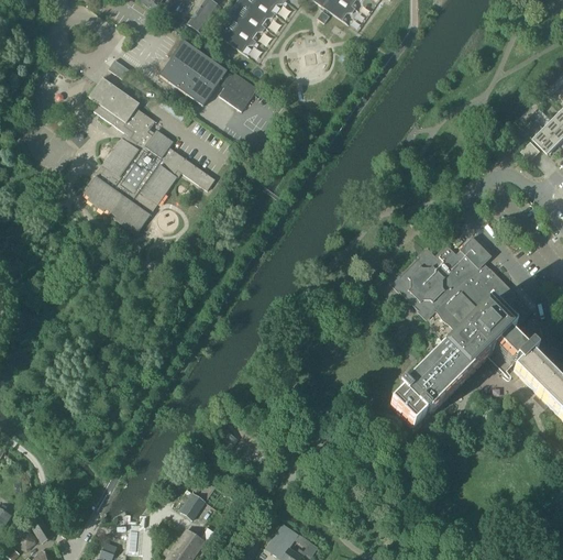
[(136,0),(152,10),(156,3),(157,3),(158,0),(136,0)]
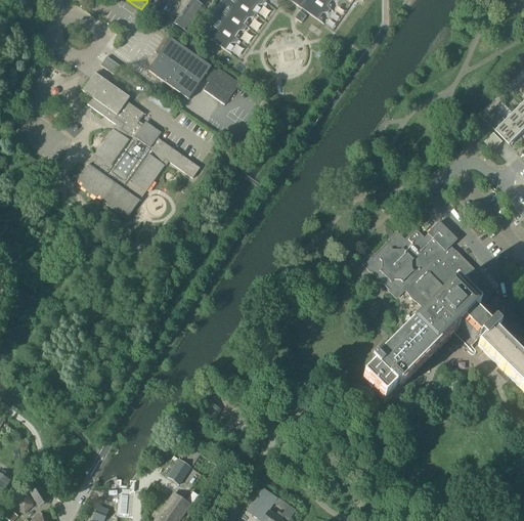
[(155,0),(150,7),(159,13),(168,0),(155,0)]
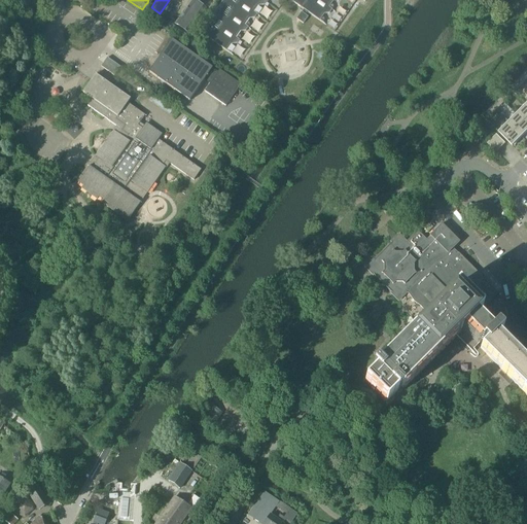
[(190,0),(175,22),(187,31),(206,6),(198,0),(190,0)]
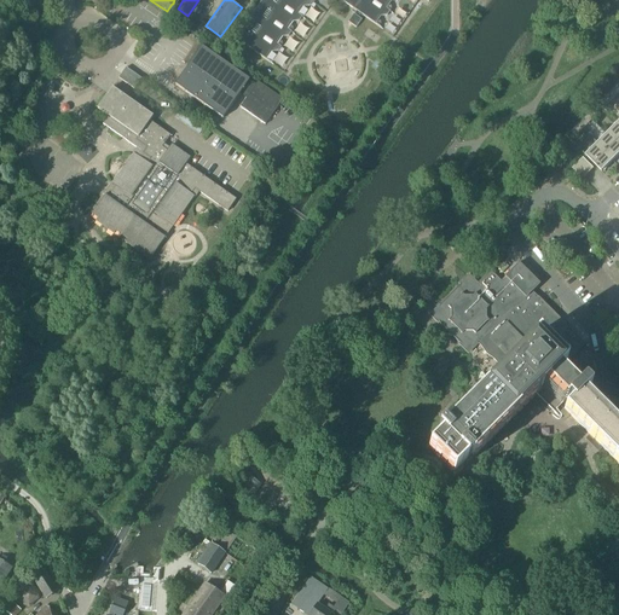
[(259,0),(235,35),(243,41),(247,44),(270,59),(271,57),(271,54),(268,53),(271,50),(277,48),(281,44),(282,42),(281,39),(279,38),(282,34),(288,33),(288,34),(291,29),(290,29),(293,27),(291,24),(289,23),(293,19),(299,18),(301,15),(301,13),(302,12),(302,9),(300,7),(302,5),(308,4),(311,0),(343,0),(379,24),(379,23),(380,22),(380,18),(377,17),(380,13),(386,13),(387,13),(389,9),(391,6),(391,4),(388,3),(389,0),(259,0)]
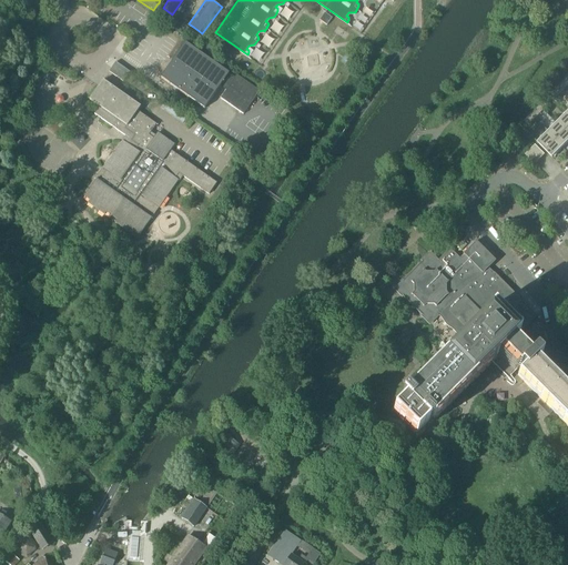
[(318,18),(322,20),(326,22),(332,16),(324,10),(318,18)]
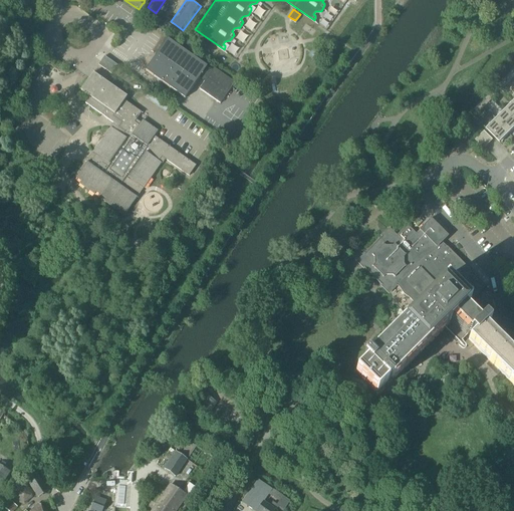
[(149,16),(157,22),(160,18),(152,12),(149,16)]
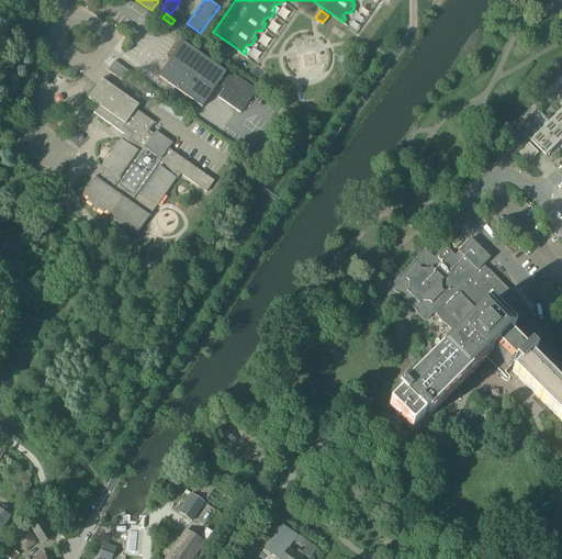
[(194,40),(199,34),(190,28),(186,33),(194,40)]
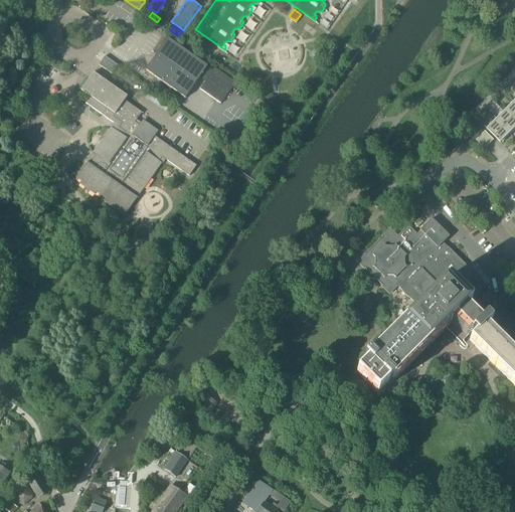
[(205,36),(202,34),(200,36),(199,35),(193,45),(213,59),(219,49),(203,38),(205,36)]
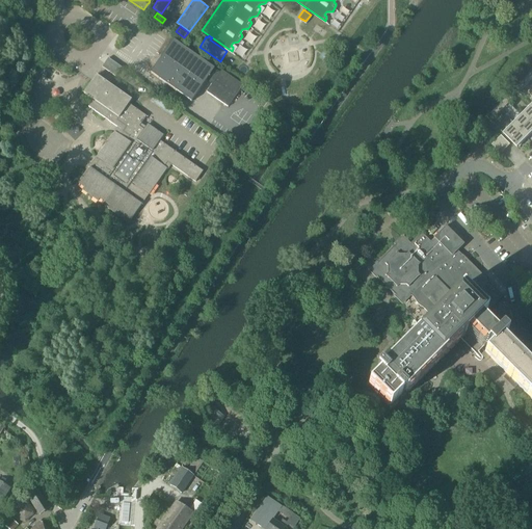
[(173,37),(156,62),(150,71),(191,100),(213,68),(173,37)]
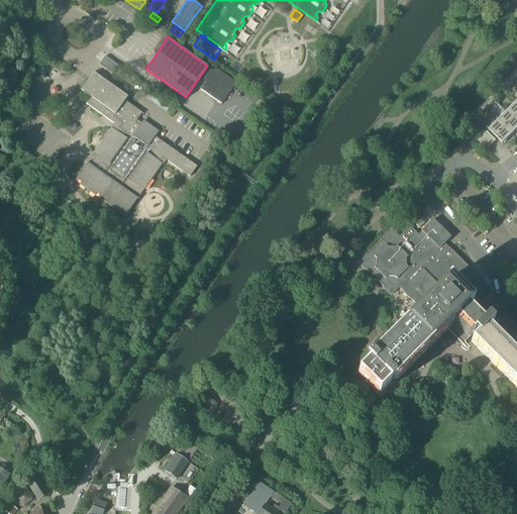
[(98,63),(112,72),(118,64),(104,54),(98,63)]
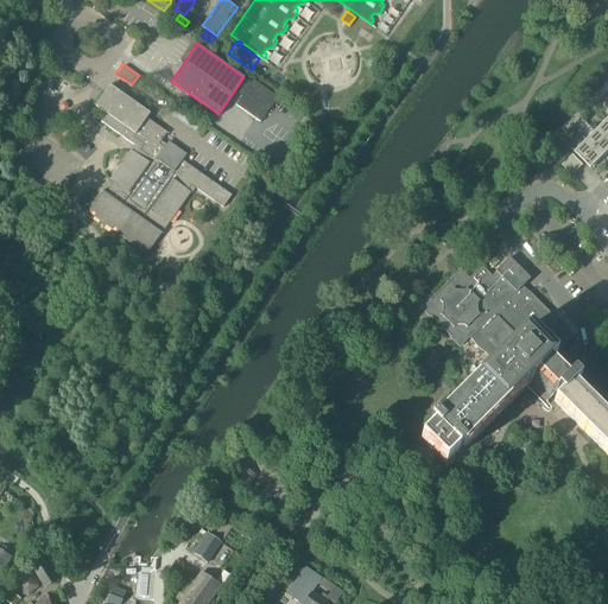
[(122,235),(140,248),(143,245),(149,249),(190,190),(188,188),(191,183),(223,205),(232,192),(182,158),(187,152),(168,139),(164,145),(159,141),(168,129),(146,115),(150,112),(109,83),(102,93),(95,103),(106,112),(101,119),(138,145),(134,150),(132,148),(111,178),(113,180),(106,191),(102,189),(89,208),(95,211),(94,215),(100,218),(102,216),(107,220),(105,222),(112,227),(114,224),(125,231),(122,235)]
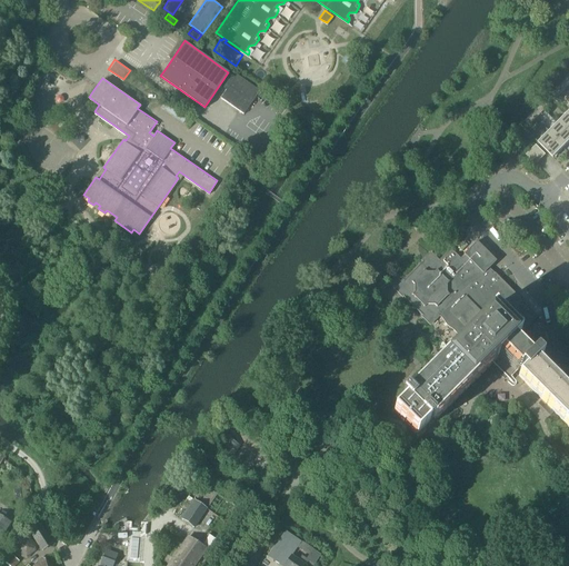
[(167,98),(160,106),(182,121),(188,112),(167,98)]
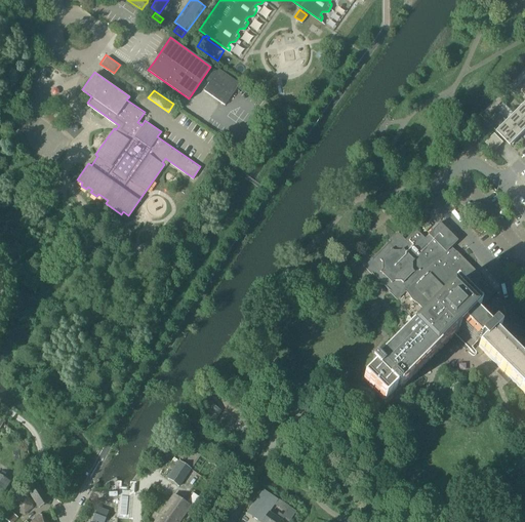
[(524,103),(524,102),(514,112),(524,122),(524,103)]
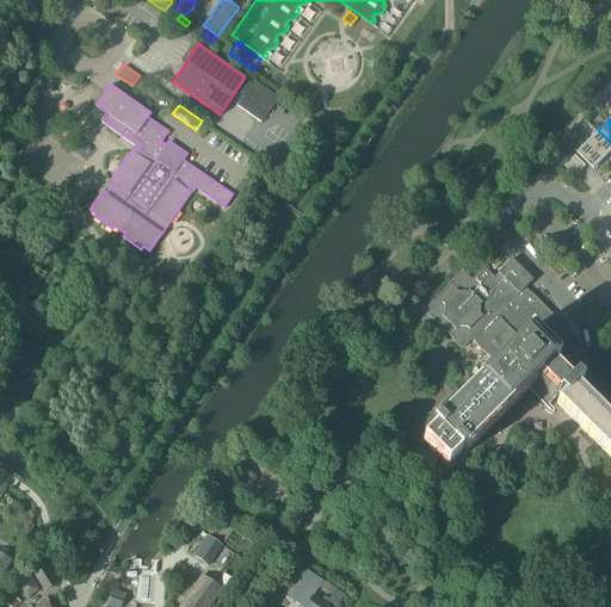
[(610,142),(598,130),(590,138),(606,154),(610,149),(610,142)]
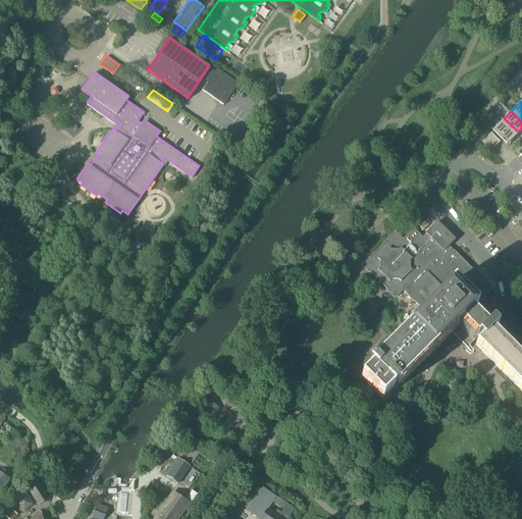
[(518,132),(504,118),(493,128),(508,142),(518,132)]
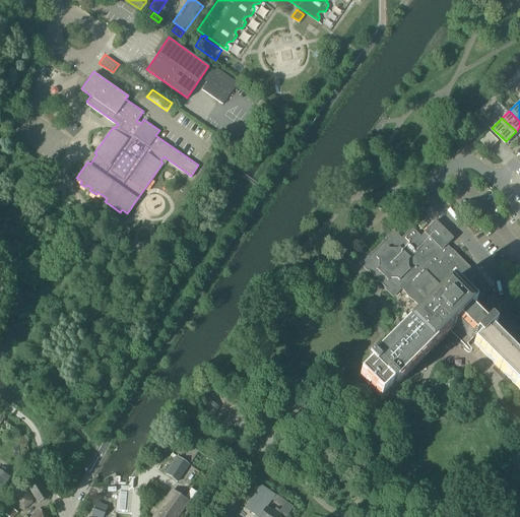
[(490,130),(485,135),(494,143),(499,139),(490,130)]
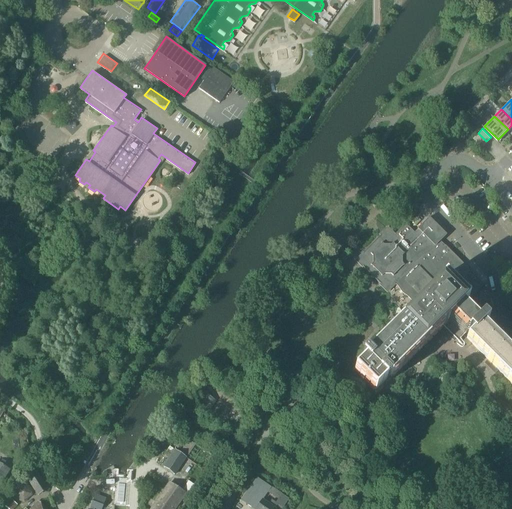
[(486,141),(478,133),(476,137),(484,145),(486,141)]
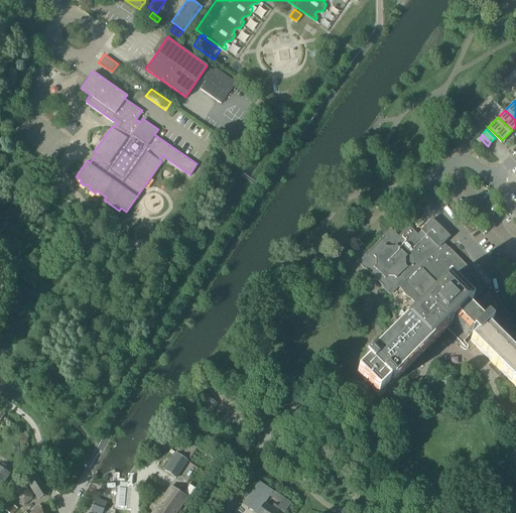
[(421,234),(411,225),(400,236),(392,228),(361,260),(392,291),(399,284),(400,284),(401,284),(402,285),(403,286),(404,287),(404,288),(405,290),(406,291),(407,292),(408,293),(410,294),(411,295),(413,296),(414,297),(415,298),(416,299),(417,301),(418,303),(419,304),(420,307),(373,354),(374,356),(371,359),(370,359),(364,365),(360,369),(381,390),(395,376),(396,377),(411,362),(446,325),(457,335),(461,340),(463,338),(464,337),(465,338),(473,330),(476,333),(470,339),(515,384),(515,342),(512,338),(511,337),(497,324),(499,322),(493,309),(487,313),(488,314),(487,315),(486,315),(481,310),(482,309),(481,308),(472,299),(487,284),(479,276),(476,278),(471,274),(474,271),(447,245),(446,246),(442,241),(449,235),(431,217),(431,220),(423,229),(424,230),(421,234)]
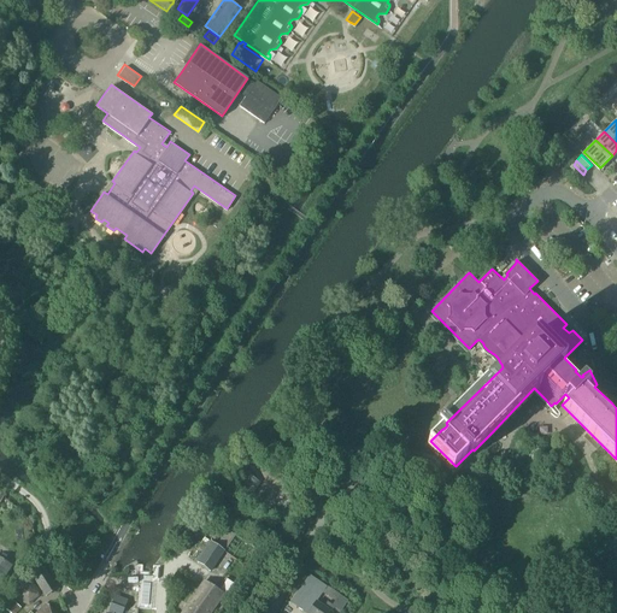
[(230,485),(246,496),(258,478),(242,467),(230,485)]
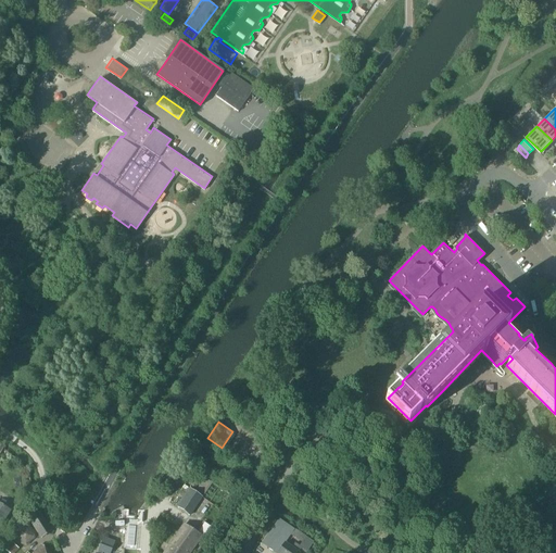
[(202,495),(190,487),(177,504),(190,513),(202,495)]
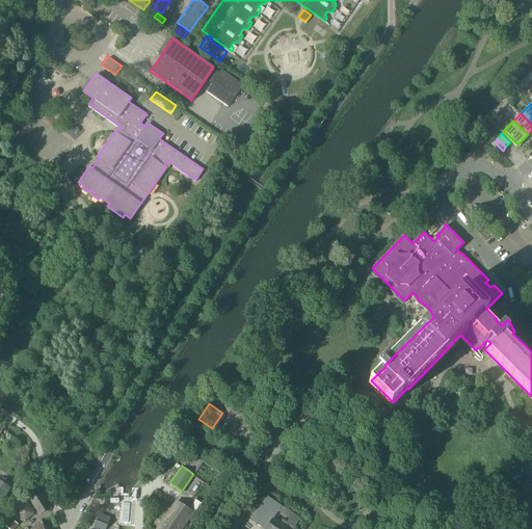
[(65,475),(55,471),(49,486),(53,488),(59,491),(65,475)]
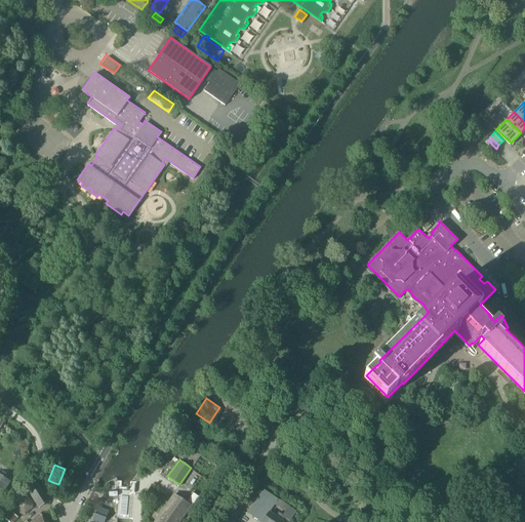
[(0,493),(9,480),(0,473),(0,493)]
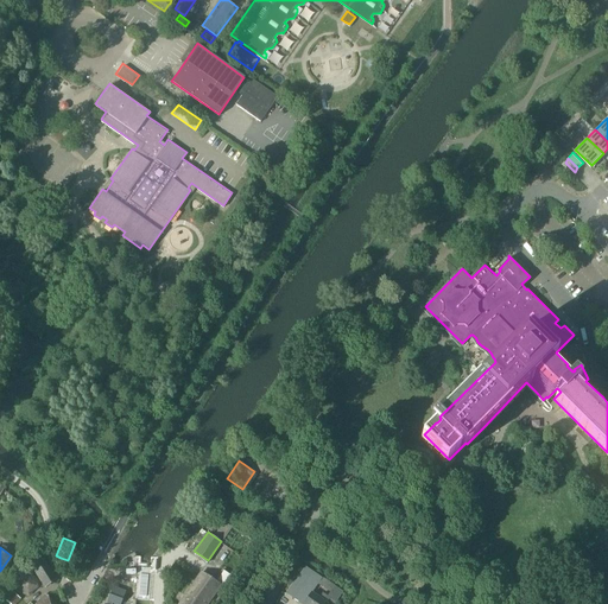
[(56,578),(42,555),(31,564),(44,585),(56,578)]
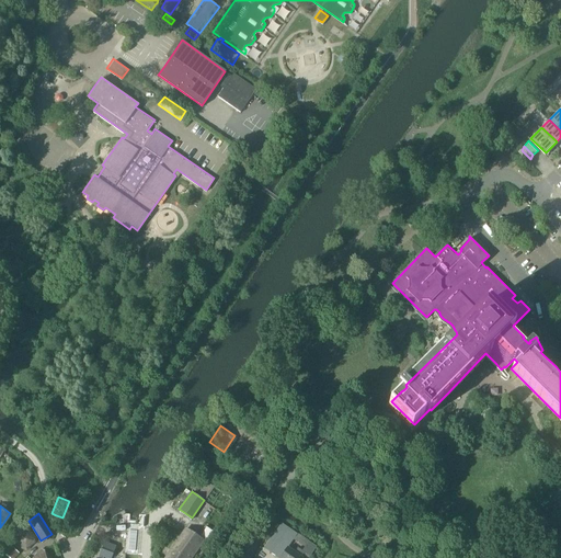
[(160,530),(165,522),(161,517),(155,525),(160,530)]
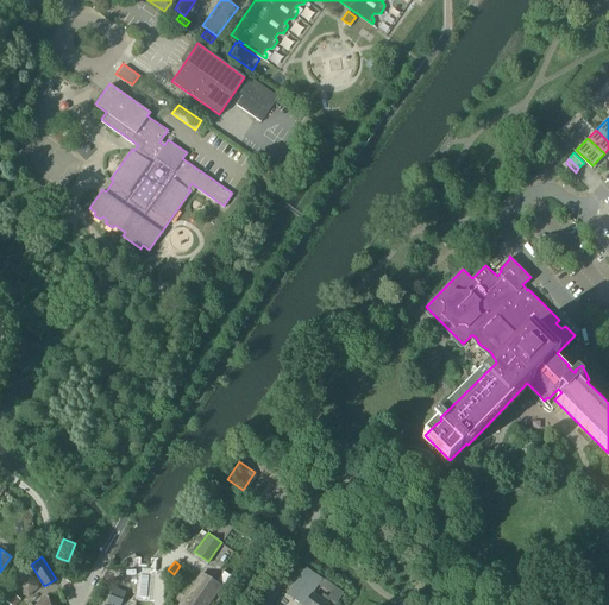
[(206,604),(220,585),(200,572),(176,604),(206,604)]
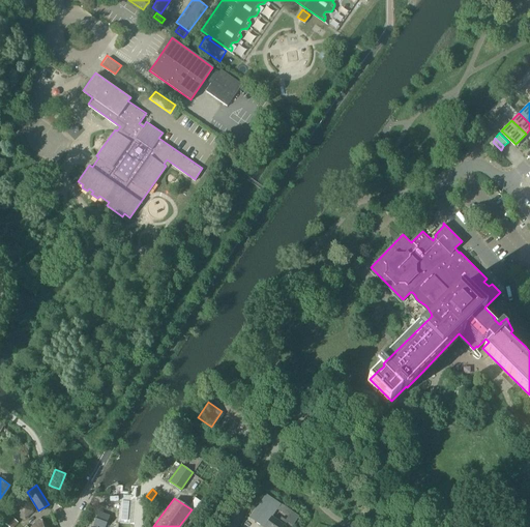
[(259,522),(264,525),(264,526),(265,526),(282,526),(284,525),(285,524),(286,522),(281,518),(278,520),(271,515),(277,507),(290,516),(287,520),(292,524),(299,515),(275,498),(259,522)]
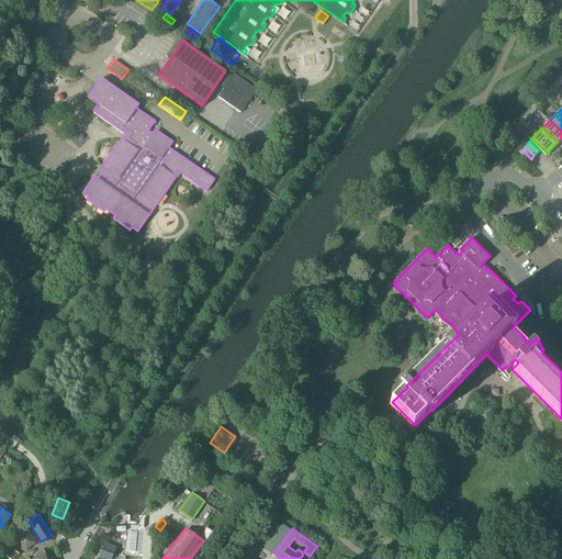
[(99,555),(103,557),(109,558),(110,558),(115,545),(104,540),(99,555)]
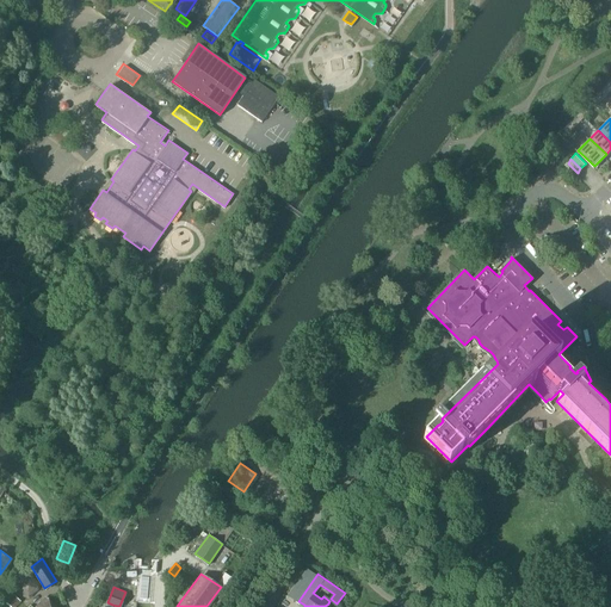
[(5,600),(11,606),(12,606),(20,600),(13,593),(5,600)]
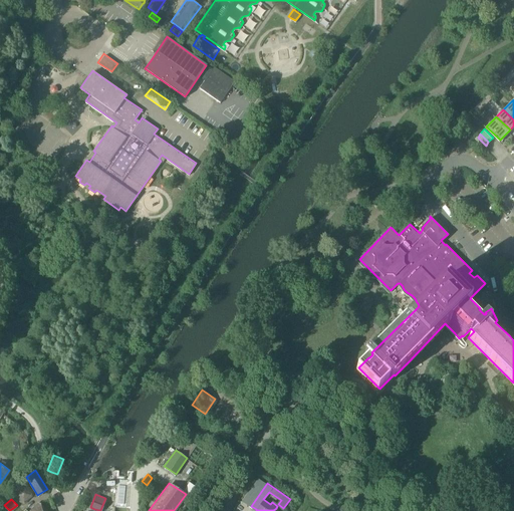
[(21,510),(47,510),(38,501),(28,510),(25,507),(21,510)]
